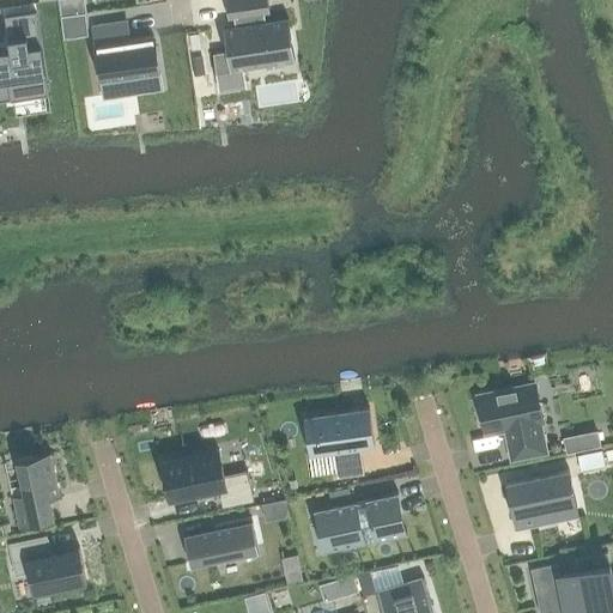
[(269,14),(267,0),(225,0),(229,20),(234,20),(235,26),(224,29),(226,52),(213,54),(218,92),(246,89),(243,70),(295,62),(287,19),(266,23),(265,16),(269,14)]
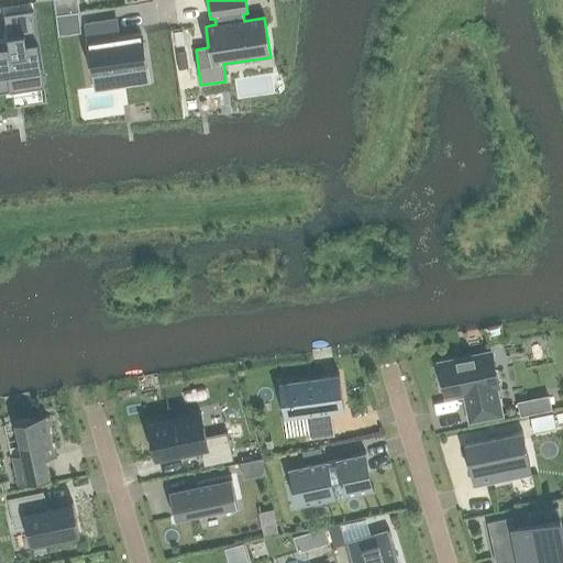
[(12,46),(0,47),(0,76),(10,75),(12,91),(40,87),(40,88),(45,87),(33,11),(4,15),(4,17),(8,17),(12,46)]
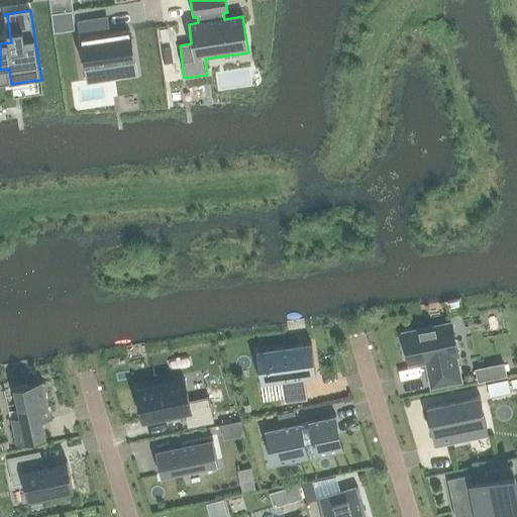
[(72,12),(52,15),(54,24),(73,21),(72,12)]
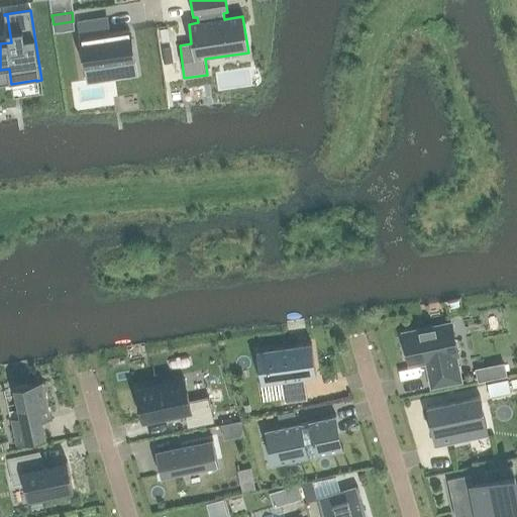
[(100,20),(80,23),(86,66),(112,62),(114,77),(135,74),(129,30),(102,35),(100,20)]
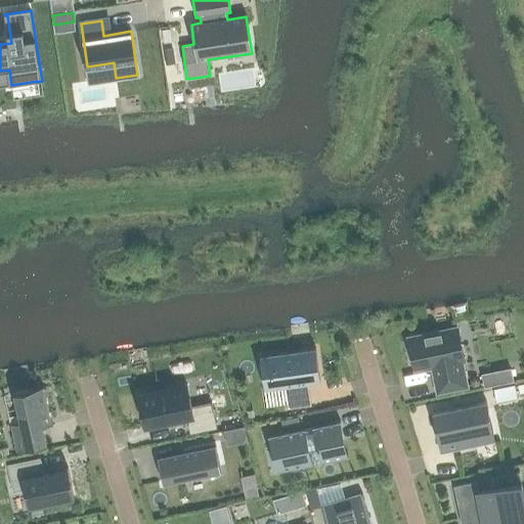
[(416,372),(432,367),(434,376),(438,393),(466,387),(461,361),(464,361),(457,329),(408,339),(416,372)]
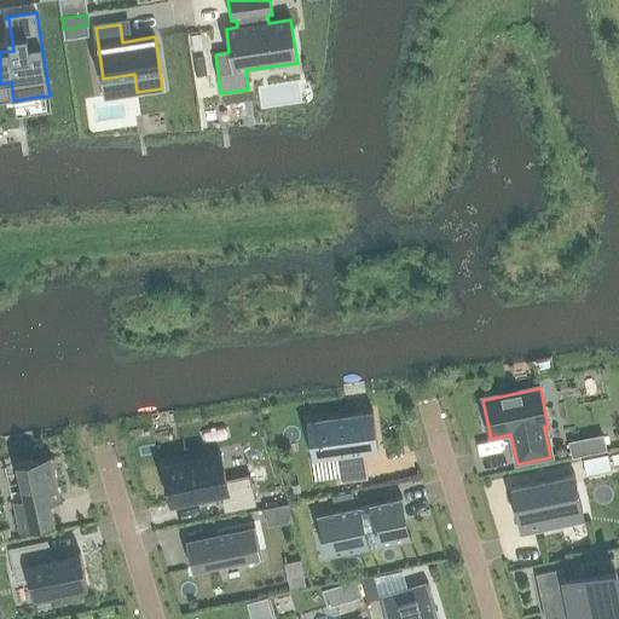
[(368,480),(365,463),(364,453),(379,452),(372,412),(307,421),(313,461),(336,458),(340,484),(368,480)]
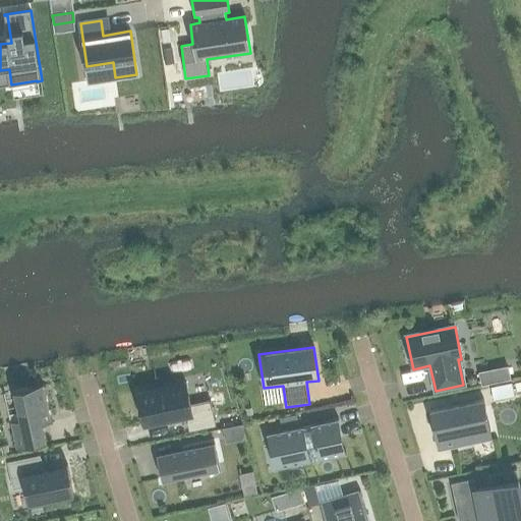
[(507,366),(478,372),(481,386),(510,380),(507,366)]
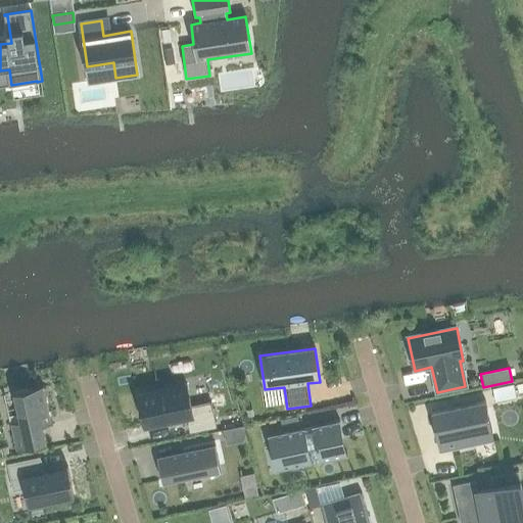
[(138,411),(141,424),(146,423),(147,427),(185,418),(189,434),(216,427),(210,402),(191,407),(186,386),(184,386),(183,382),(170,386),(170,389),(141,396),(143,410),(138,411)]
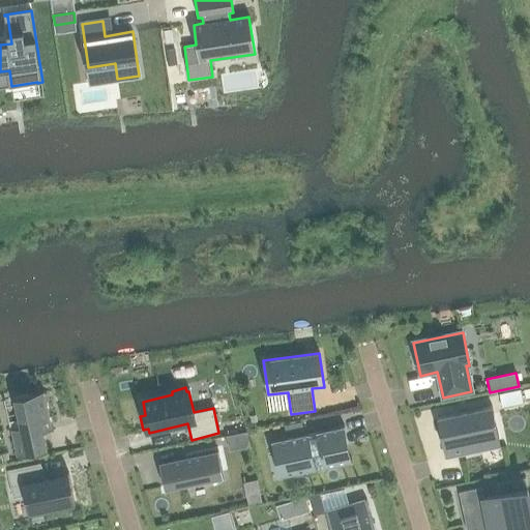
[(520,389),(499,393),(502,408),(523,404),(520,389)]
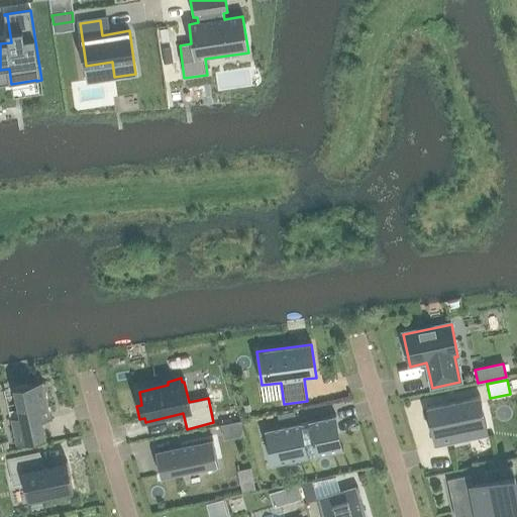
[(41,421),(49,419),(41,384),(12,390),(18,419),(10,420),(15,446),(45,439),(41,421)]
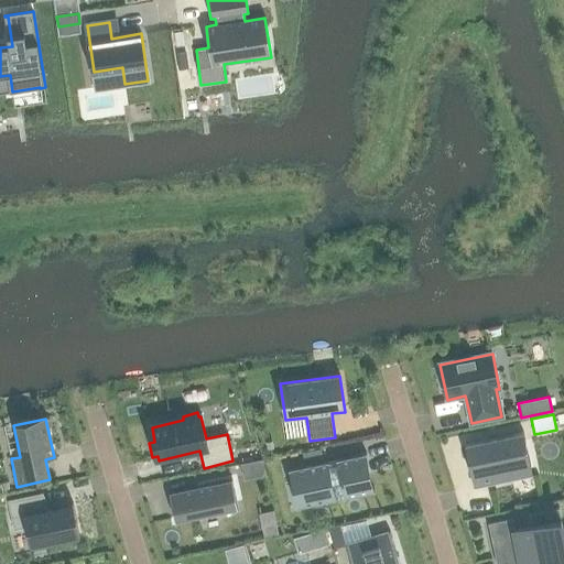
[(522,432),(464,444),(474,489),(531,476),(522,432)]
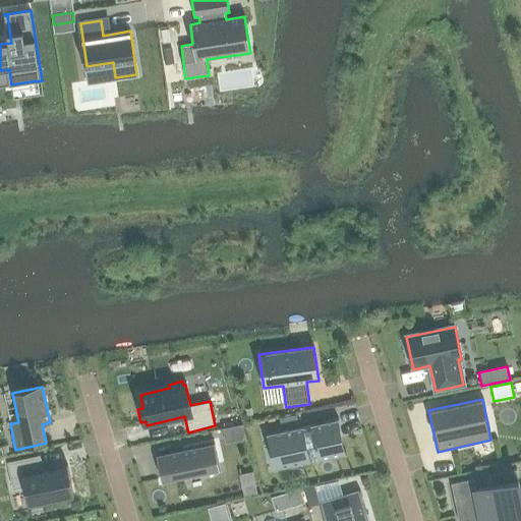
[(339,419),(274,433),(282,468),(346,454),(339,419)]
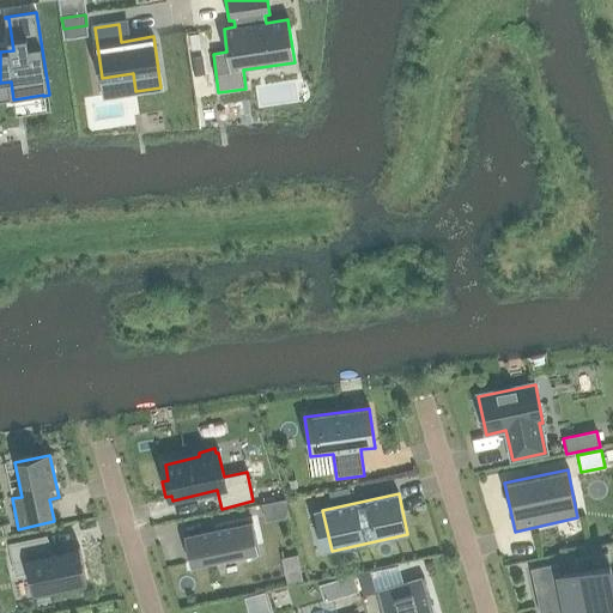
[(284,499),(261,504),(265,522),(287,517),(284,499)]
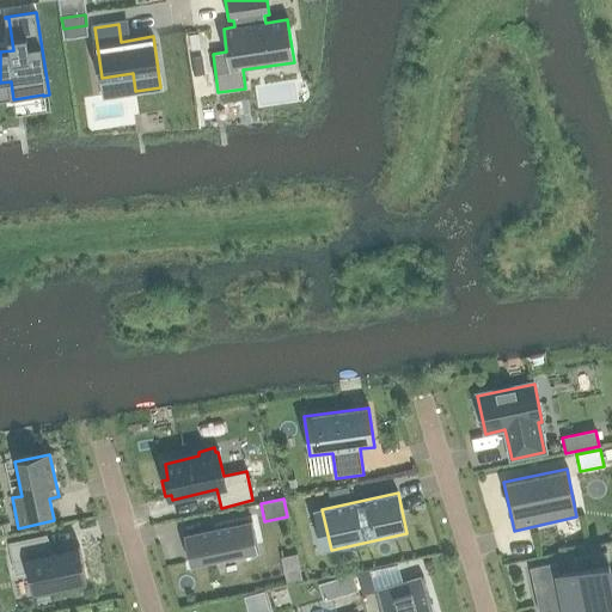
[(251,520),(183,534),(189,565),(257,551),(251,520)]
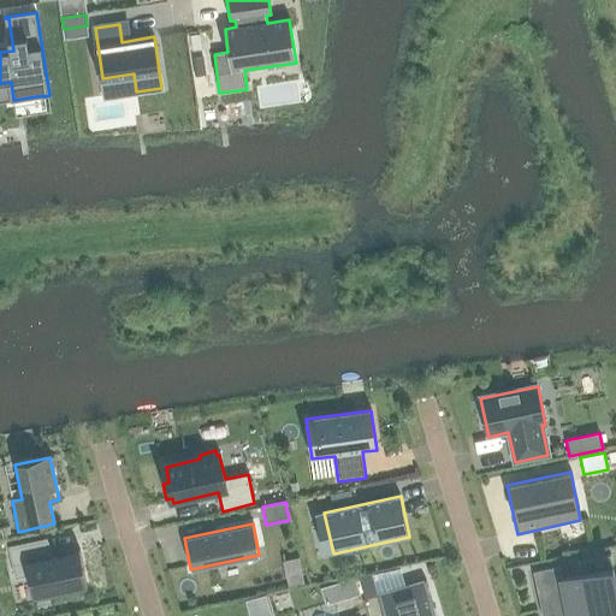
[(47,538),(9,546),(12,564),(15,579),(29,575),(34,598),(87,586),(80,550),(55,555),(47,538)]
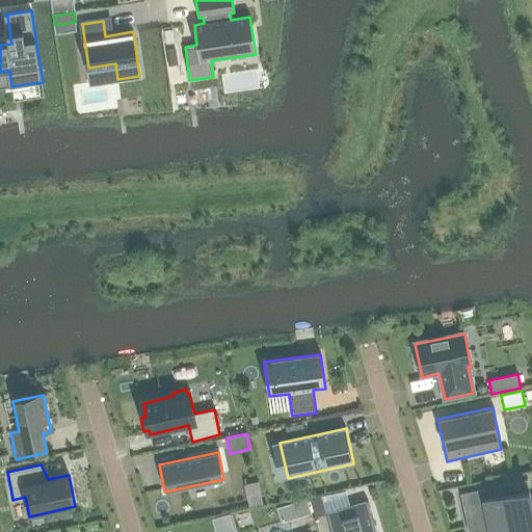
[(484,488),(460,493),(468,531),(487,531),(491,531),(490,531),(531,531),(531,502),(531,501),(527,479),(498,485),(500,496),(486,499),(484,488)]
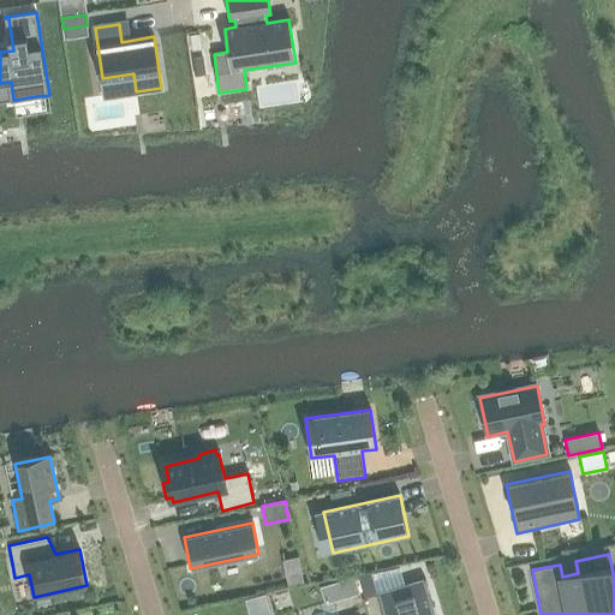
[(371,573),(358,577),(364,598),(377,595),(371,573)]
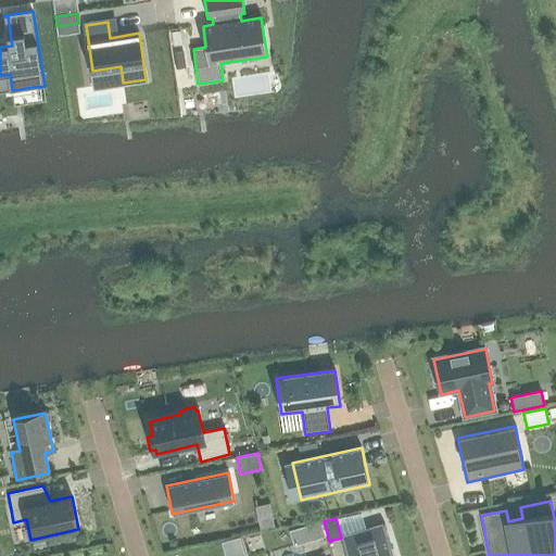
[(319,520),(308,523),(313,539),(324,535),(319,520)]
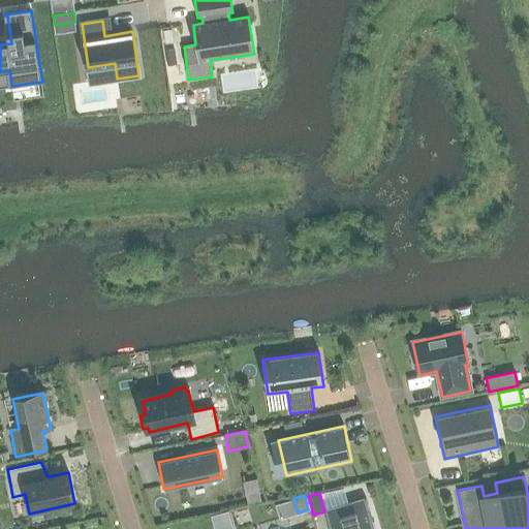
[(374,528),(366,499),(324,511),(330,528),(374,528)]
